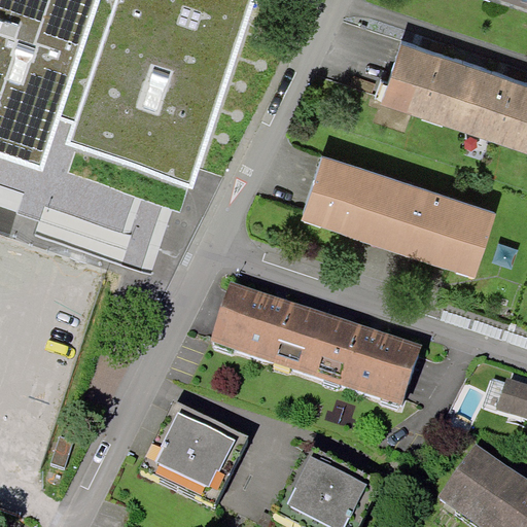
[(0,0),(0,139),(42,153),(57,109),(72,114),(63,142),(145,170),(139,189),(181,204),(250,0),(0,0)]
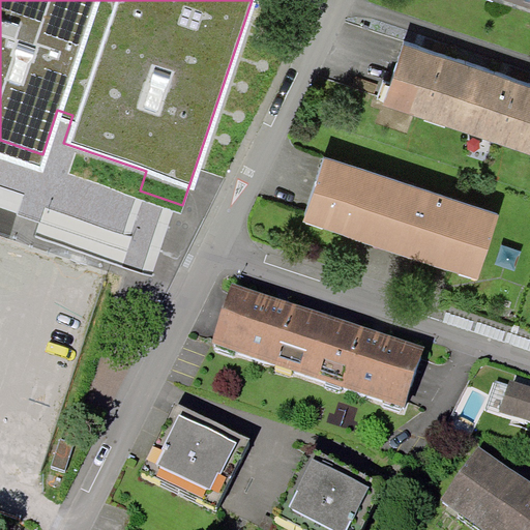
[(529,81),(404,39),(385,96),(529,143),(529,81)]
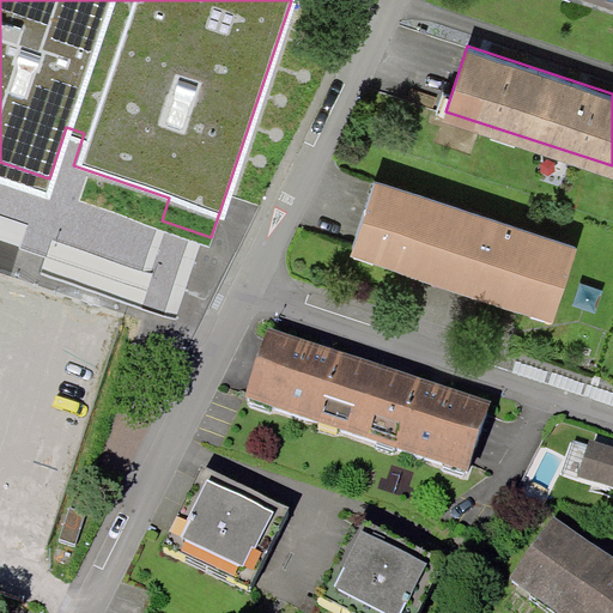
[(475,212),(375,178),(353,244),(454,277),(475,212)]
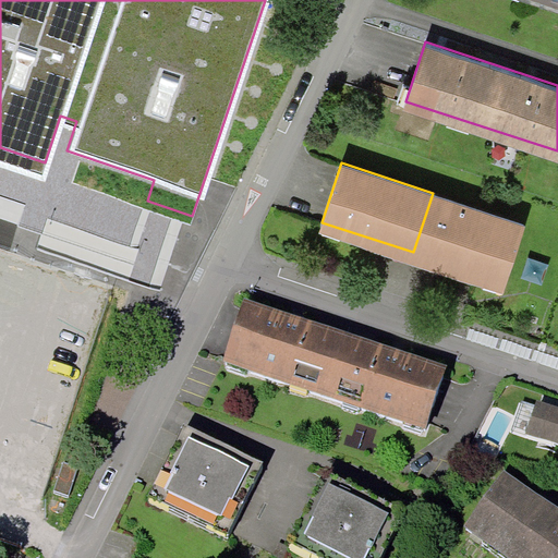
[(524,222),(433,193),(413,252),(505,282),(524,222)]
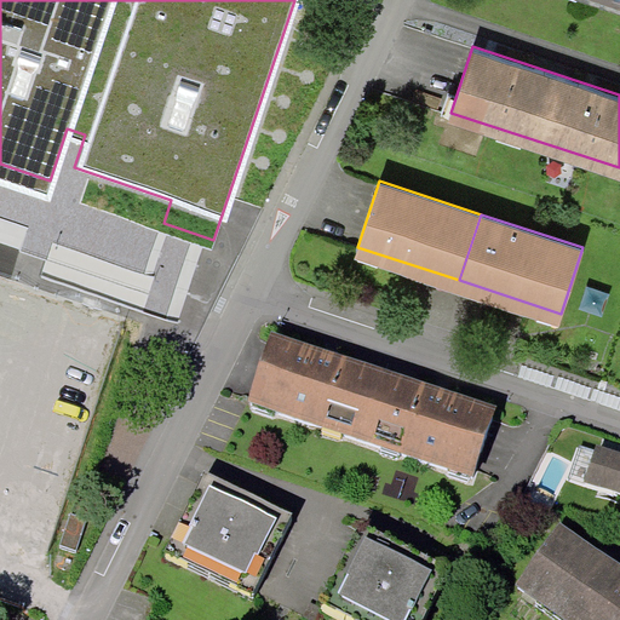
[(383,383),(270,345),(250,408),(362,445),(383,383)]
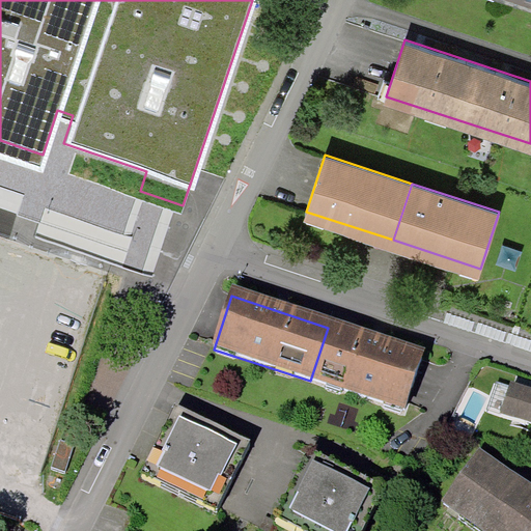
[(425,360),(328,328),(310,381),(408,413),(425,360)]
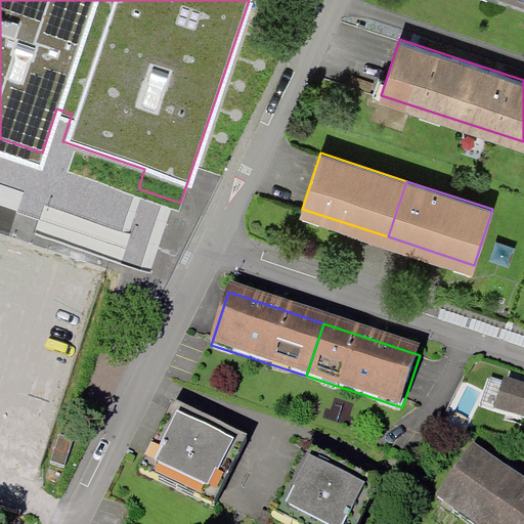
[(523,389),(492,379),(483,406),(523,420),(523,389)]
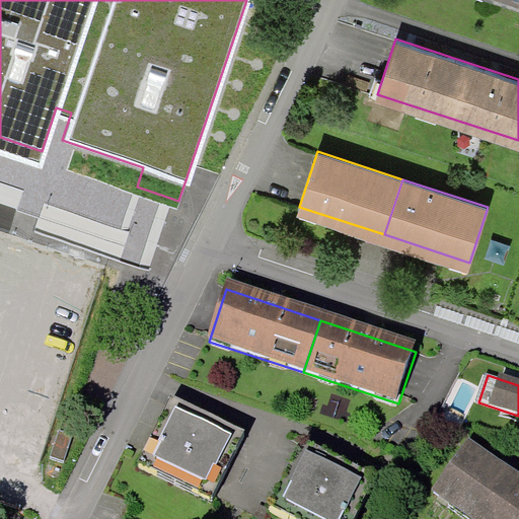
[(248,439),(170,400),(138,467),(215,506),(248,439)]
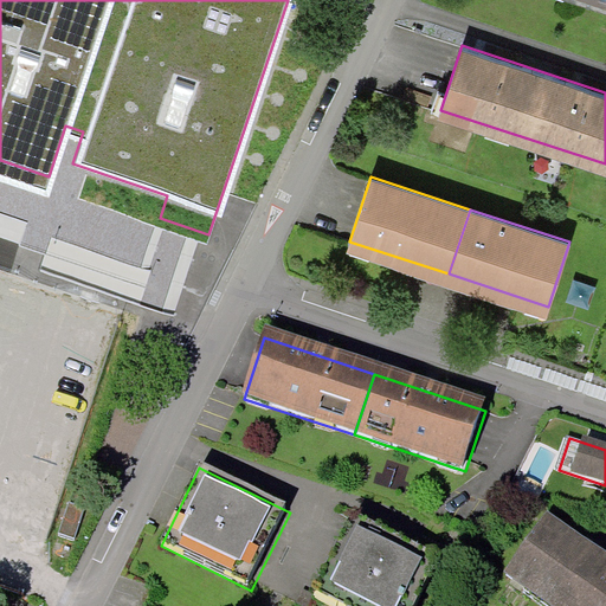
[(420,605),(442,565),(352,520),(313,598),(329,605),(420,605)]
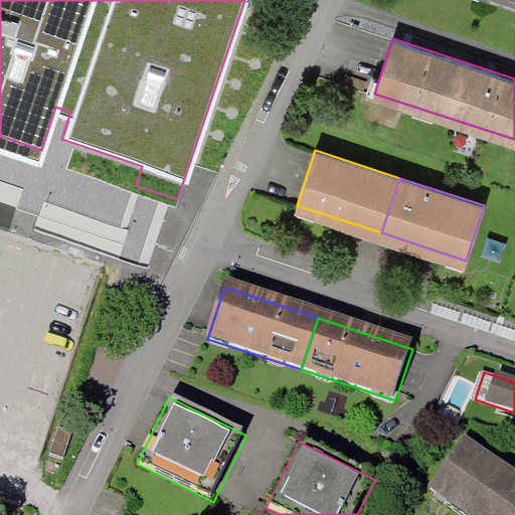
[(514,514),(514,477),(498,465),(465,442),(431,489),(469,514),(514,514)]
